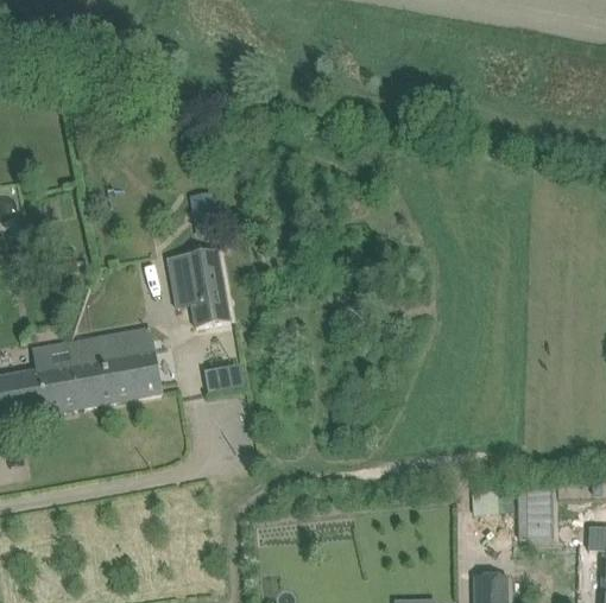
[(0,264),(16,262),(13,237),(0,239),(0,264)]
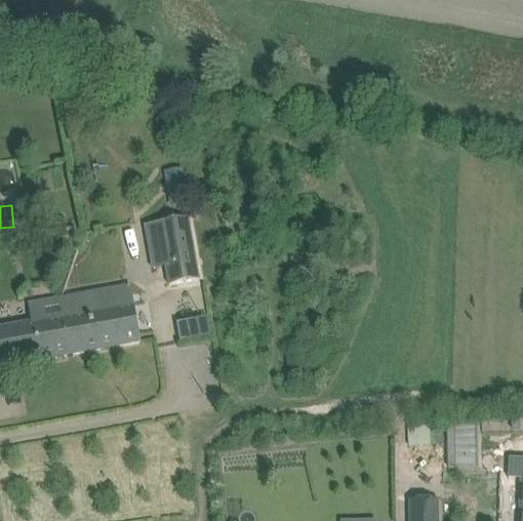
[(198,277),(188,213),(144,221),(151,265),(163,263),(166,282),(198,277)]
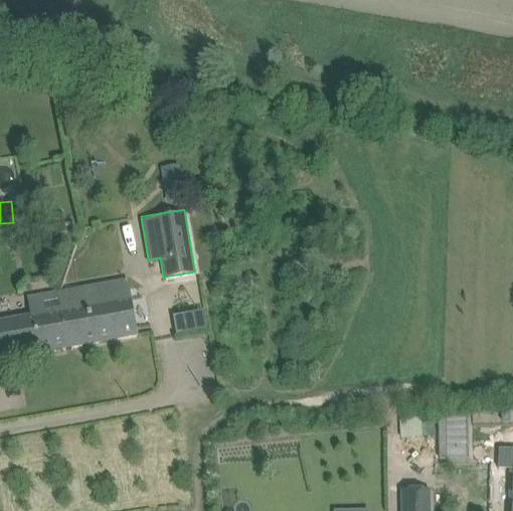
[(127,277),(48,291),(28,295),(31,313),(0,318),(0,357),(137,333),(127,277)]
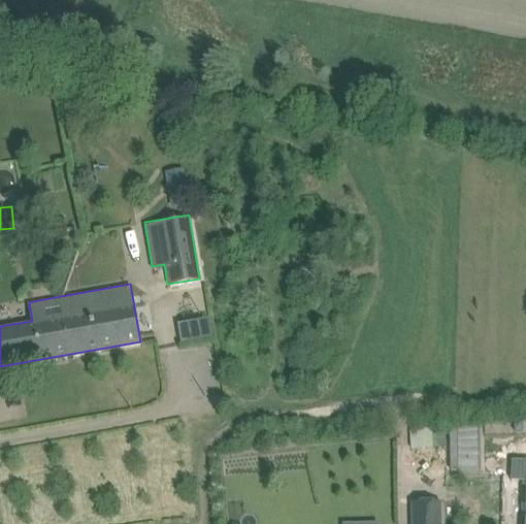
[(205,314),(176,319),(179,338),(208,333),(205,314)]
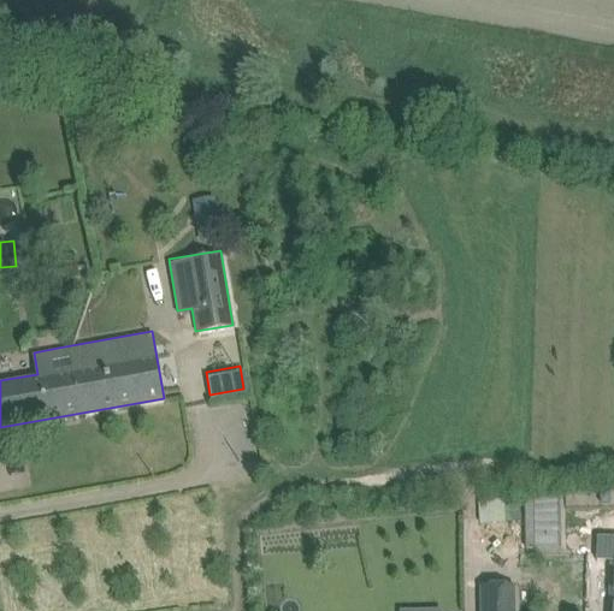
[(609,490),(600,490),(600,499),(609,499),(609,490)]
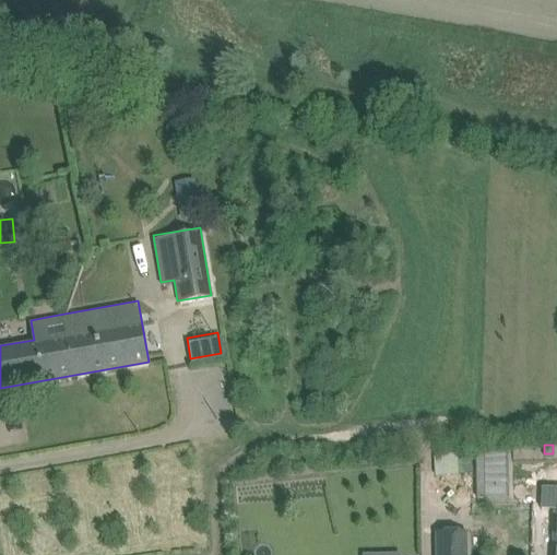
[(484,451),(475,451),(475,495),(484,495),(484,451)]
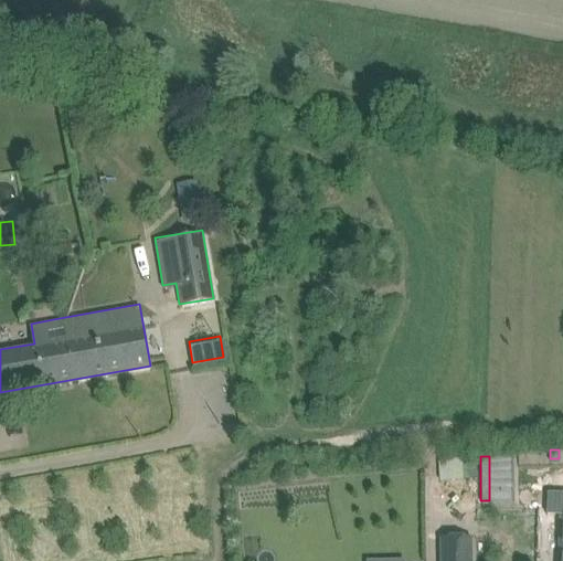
[(469,560),(469,535),(438,535),(438,560),(469,560)]
